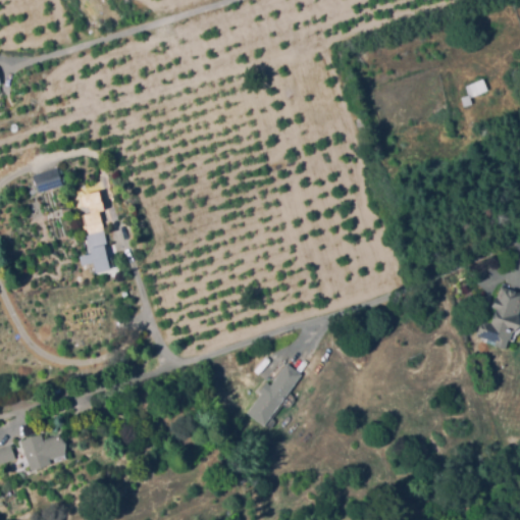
[(469,98),(465,87),(482,80),(487,91),(469,98)]
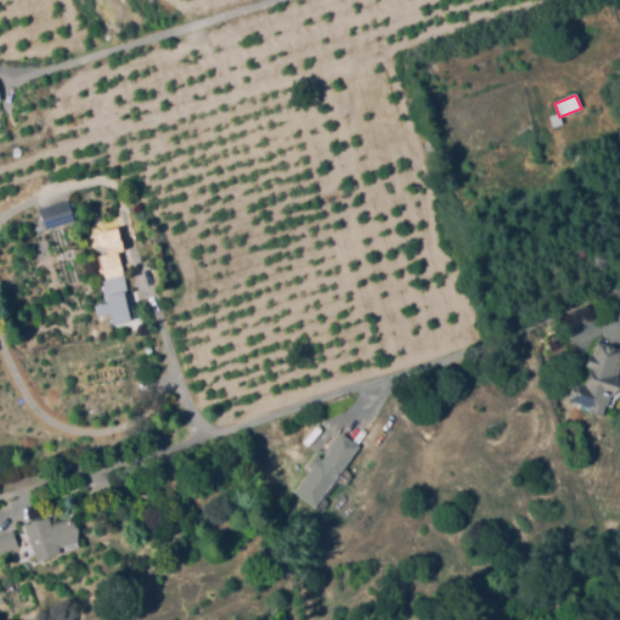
[(39,210),(67,202),(74,221),(45,231),(39,210)]
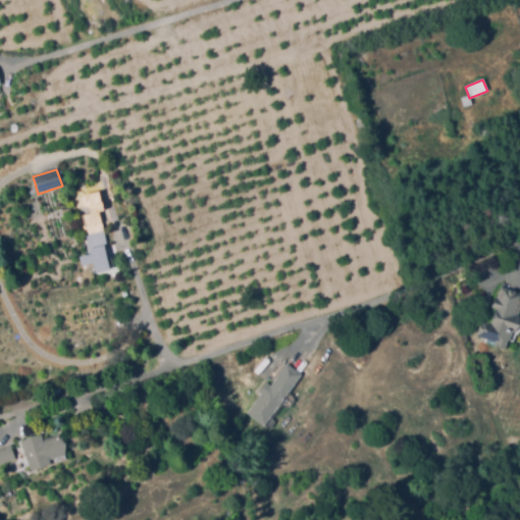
[(86,231),(80,194),(95,191),(102,228),(86,231)]
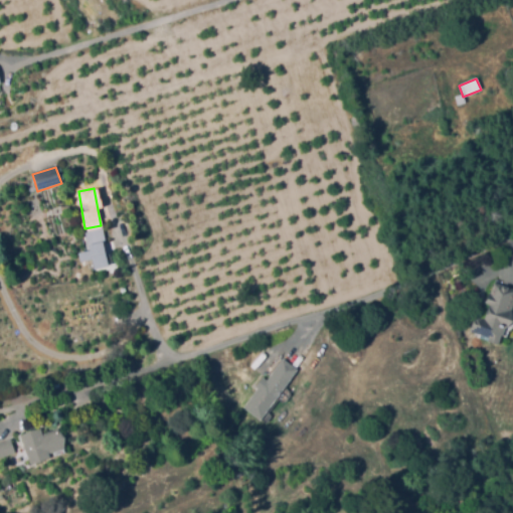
[(89,247),(84,231),(101,227),(105,243),(89,247)]
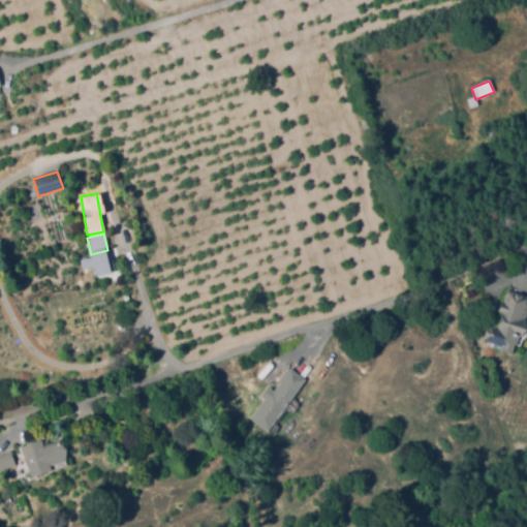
[(513,353),(501,350),(503,345),(483,339),(487,324),(497,329),(502,314),(498,312),(500,304),(502,304),(506,290),(526,297),(526,308),(526,312),(526,316),(518,345),(516,344),(513,353)]
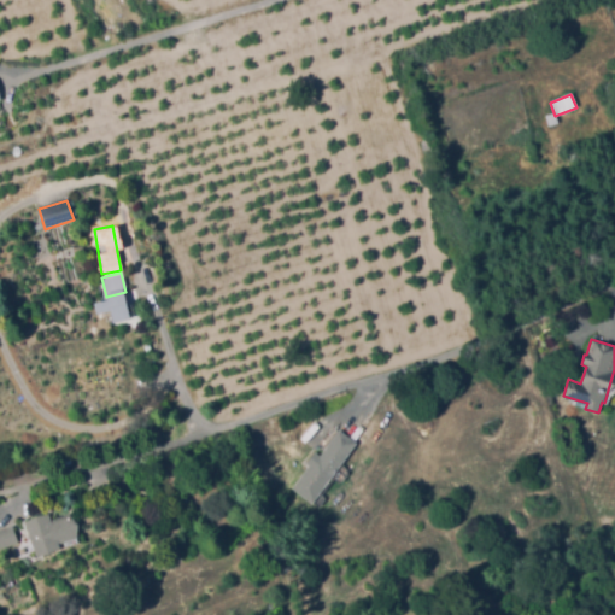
[(311,503),(292,488),(309,467),(306,464),(314,454),(318,457),(339,431),(357,444),(311,503)]
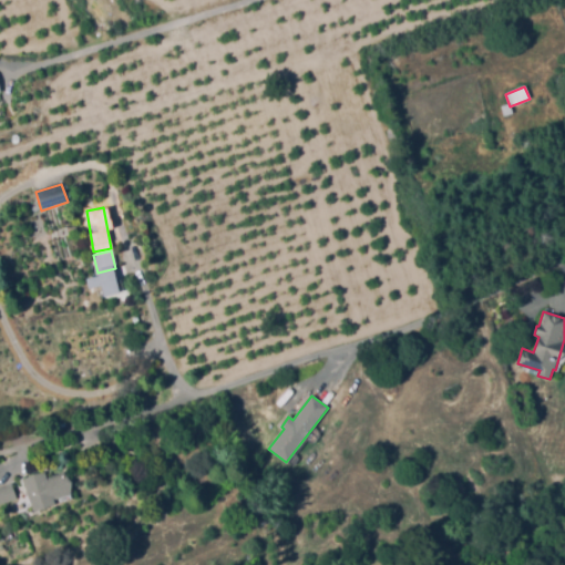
[(34,512),(22,480),(44,472),(47,479),(63,472),(72,497),(34,512)]
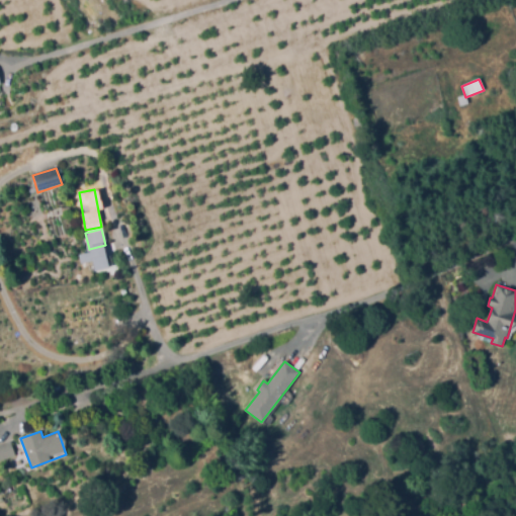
[(0,445),(10,443),(14,455),(0,459),(0,445)]
